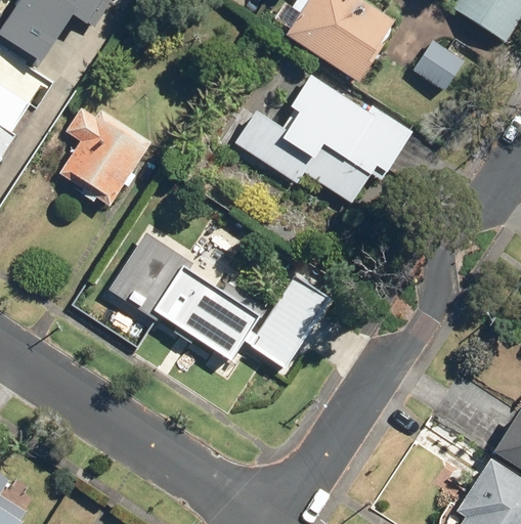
[(19,0),(0,31),(0,34),(41,60),(72,13),(87,24),(101,0),(19,0)]
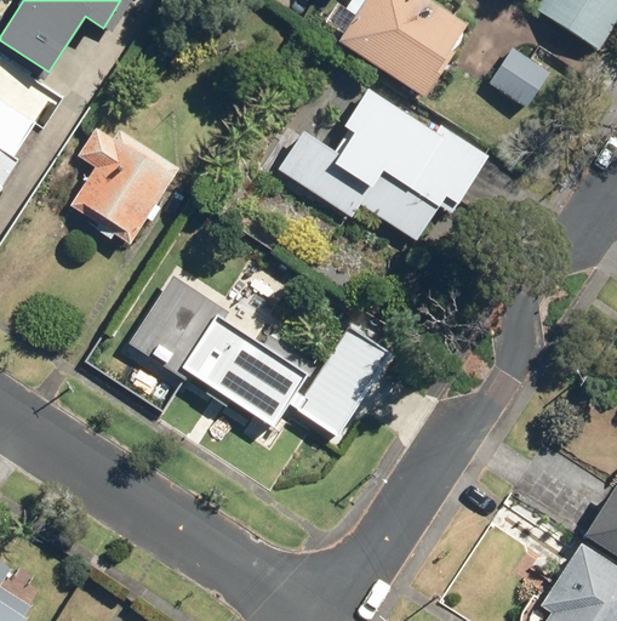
[(347,0),(342,9),(352,16),(337,39),(424,96),(470,24),(432,0),(347,0)]
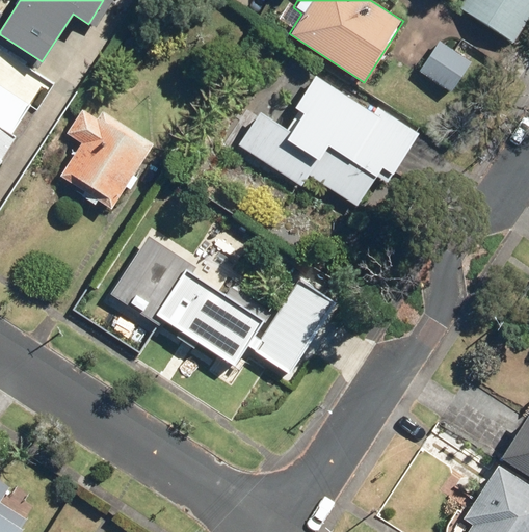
[(528,15),(528,0),(461,0),(456,8),(512,43),(528,15)]
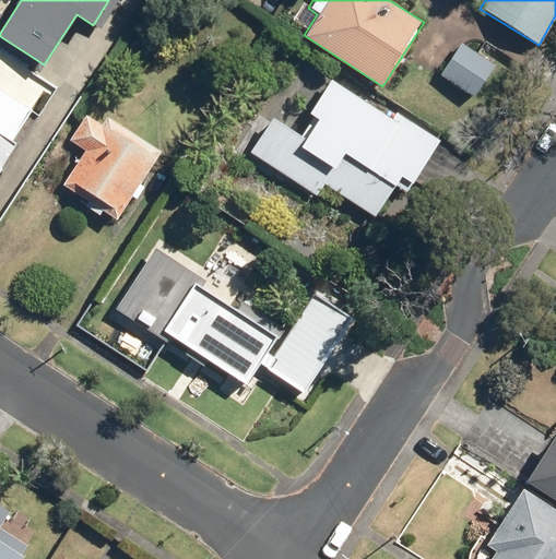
[(494,64),(459,40),(437,72),(473,96),(494,64)]
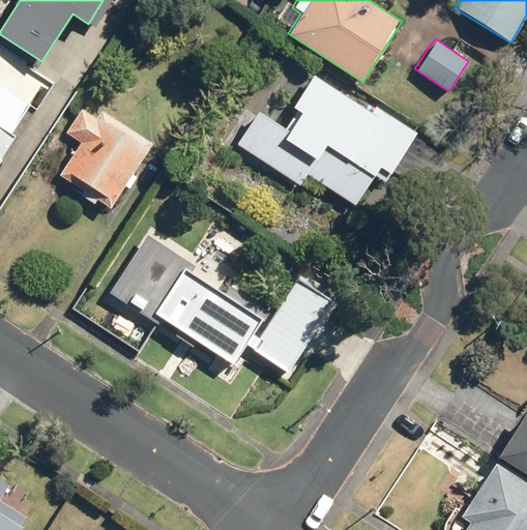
[(233,141),(300,186),(309,175),(355,206),(382,168),(390,173),(412,140),(416,135),(374,107),(371,112),(313,72),(292,102),(302,110),(288,131),(255,109),(233,141)]
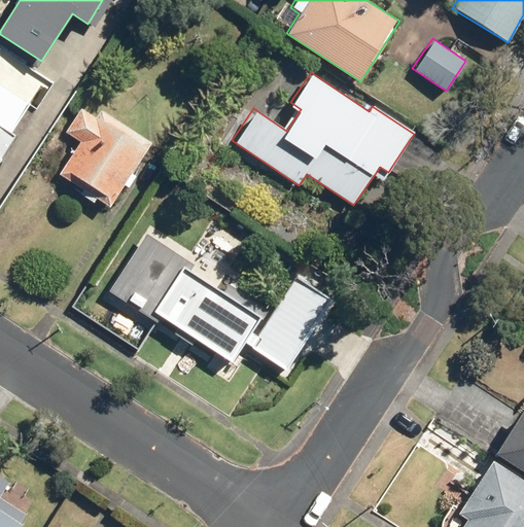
[(0,156),(34,105),(0,82),(0,156)]
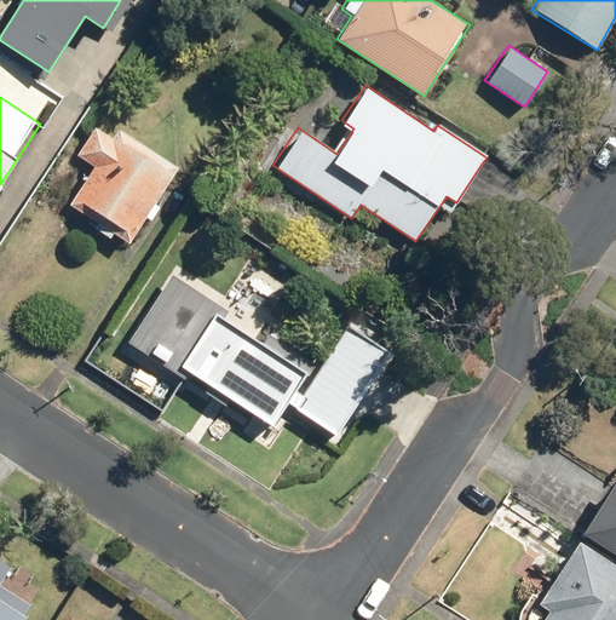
[(172,179),(111,142),(105,151),(87,139),(70,166),(88,178),(63,218),(124,256),(172,179)]
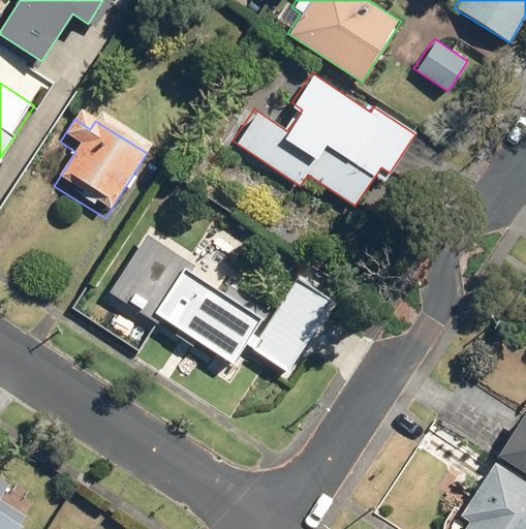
[(185,268),(193,254),(146,223),(102,290),(148,320),(155,310),(236,362),(264,318),(185,268)]
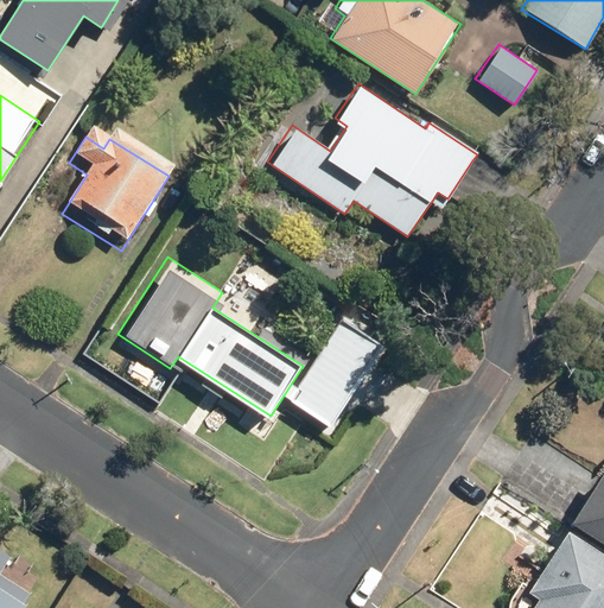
[(387,342),(341,315),(291,401),(336,429),(387,342)]
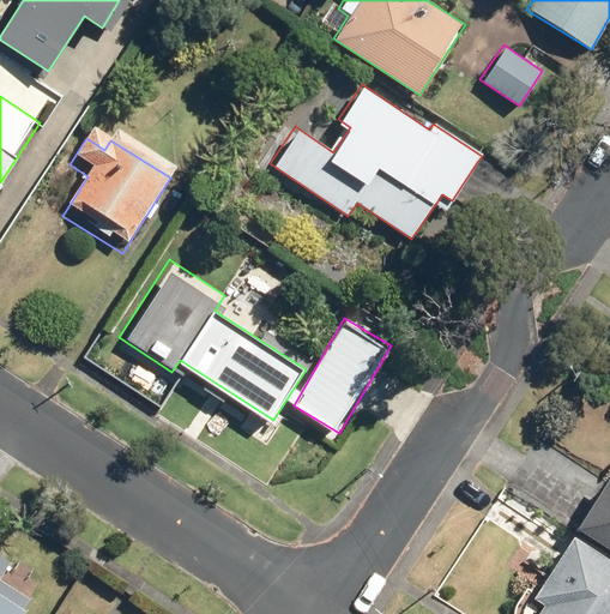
[(609,347),(593,372),(609,383),(609,347)]
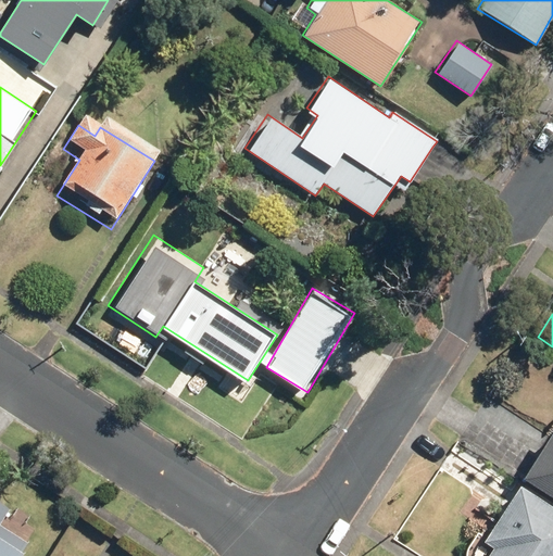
[(552,432),(524,481),(552,498),(552,432)]
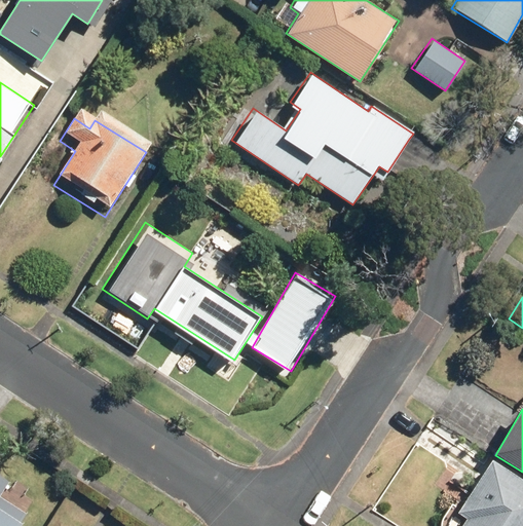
[(522,525),(522,474),(487,451),(453,504),(462,511),(452,525),(522,525)]
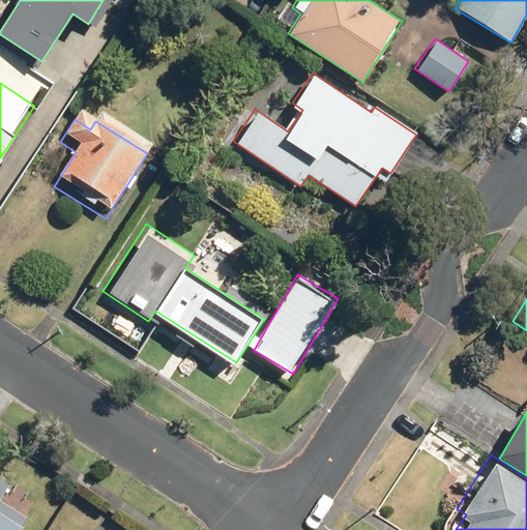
[(0,498),(9,483),(0,477),(0,529),(20,529),(28,519),(0,501),(0,498)]
